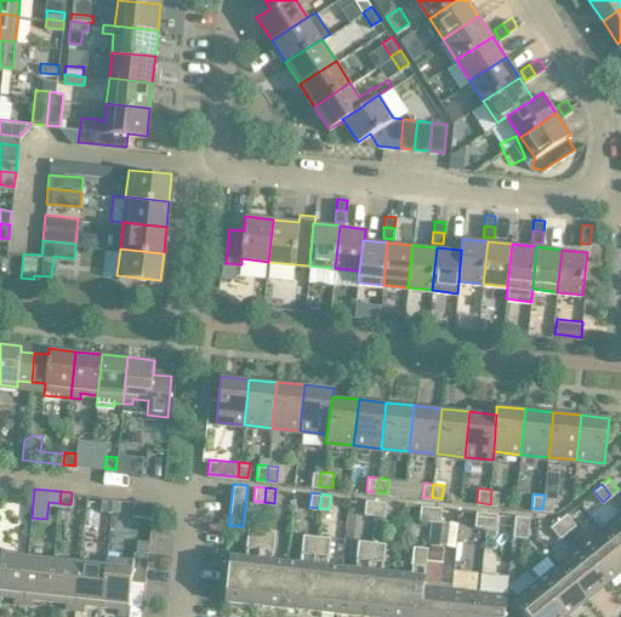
[(554,496),(545,495),(542,509),(552,510),(554,496)]
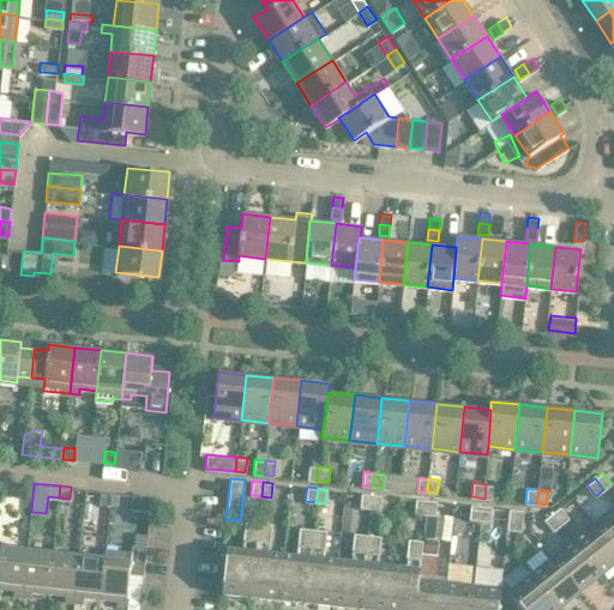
[(110,491),(101,490),(98,502),(109,503),(110,491)]
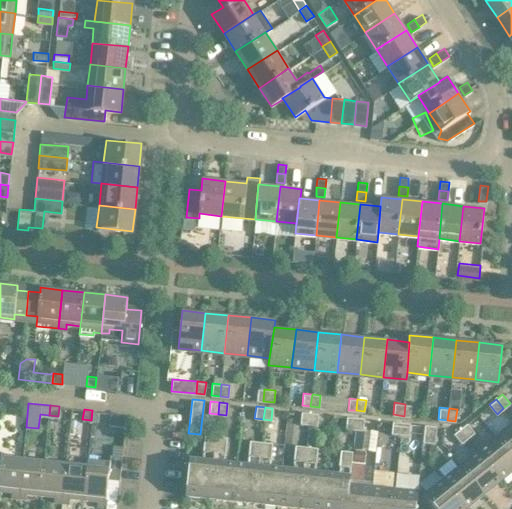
[(309,424),(310,412),(301,411),(300,423),(309,424)]
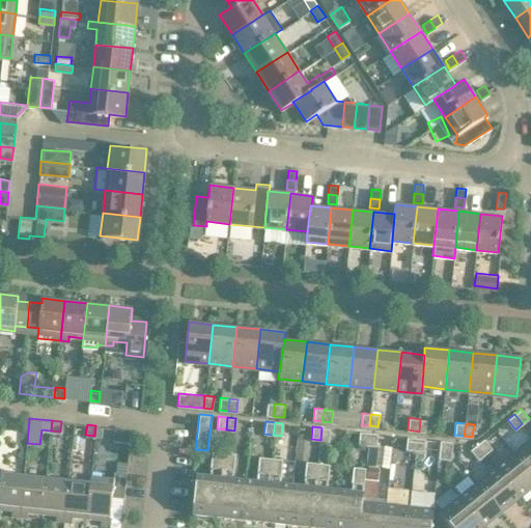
[(322,427),(320,440),(329,441),(330,428),(322,427)]
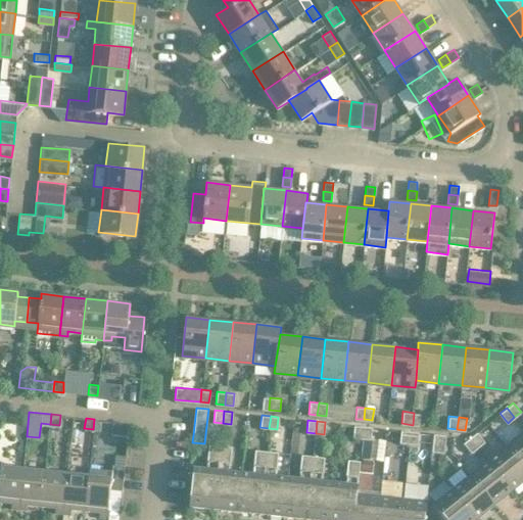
[(361,438),(363,425),(354,425),(352,437),(361,438)]
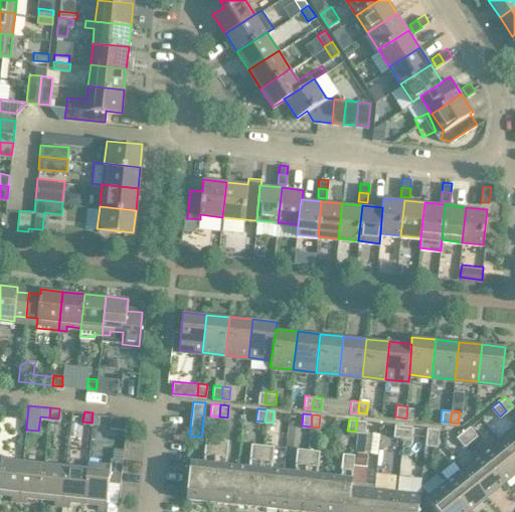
[(365,419),(357,418),(355,432),(364,432),(365,419)]
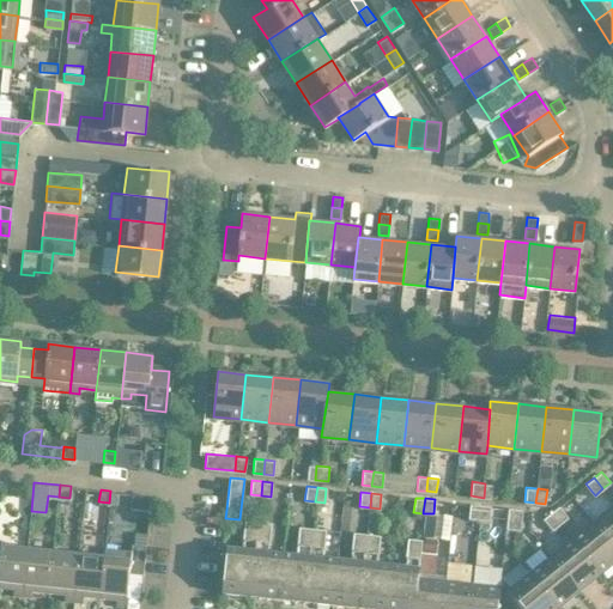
[(479,518),(480,504),(469,503),(468,517),(479,518)]
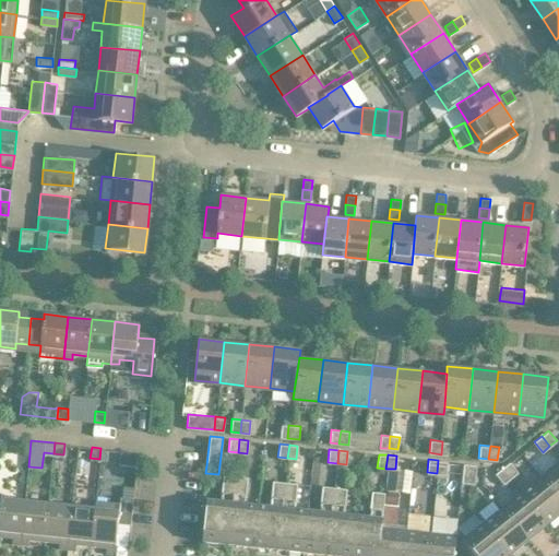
[(558,459),(540,474),(558,497),(558,459)]
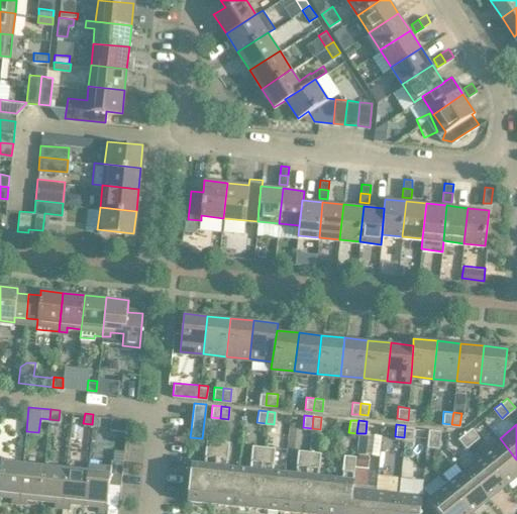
[(413,426),(405,425),(404,437),(412,438),(413,426)]
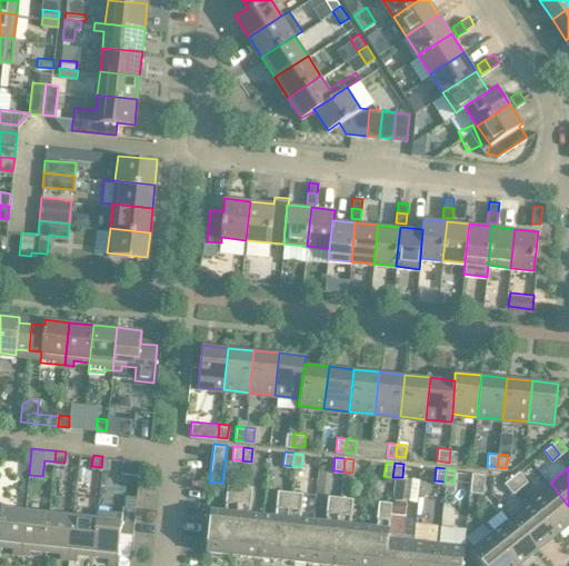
[(511,476),(519,486),(527,479),(519,469),(511,476)]
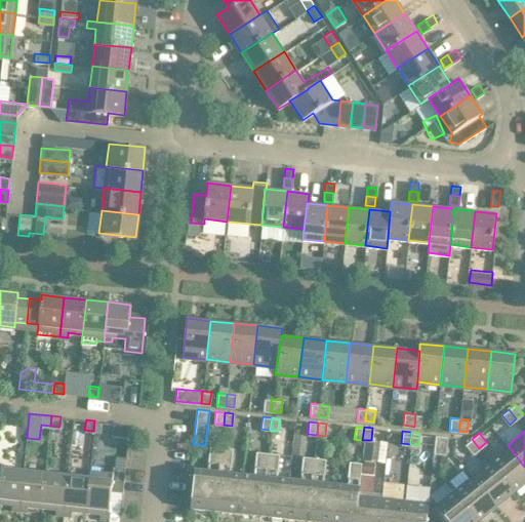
[(447,436),(435,435),(434,452),(445,453),(447,436)]
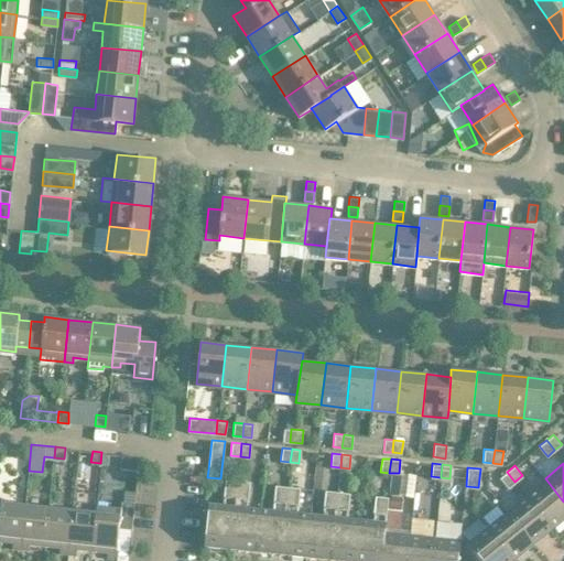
[(514,482),(507,472),(499,477),(508,487),(514,482)]
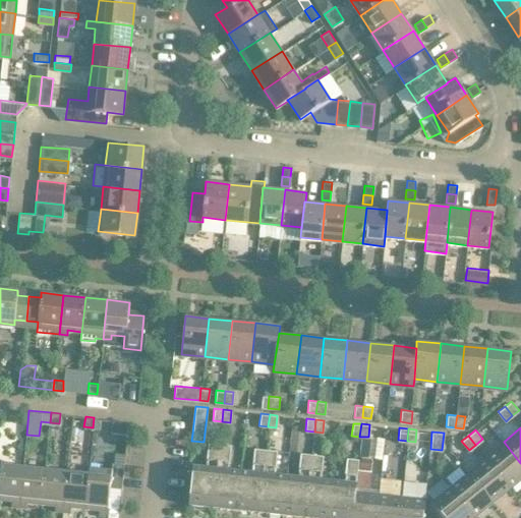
[(313,441),(311,454),(305,516),(326,517),(328,517),(332,480),(322,479),(324,455),(325,442),(313,441)]
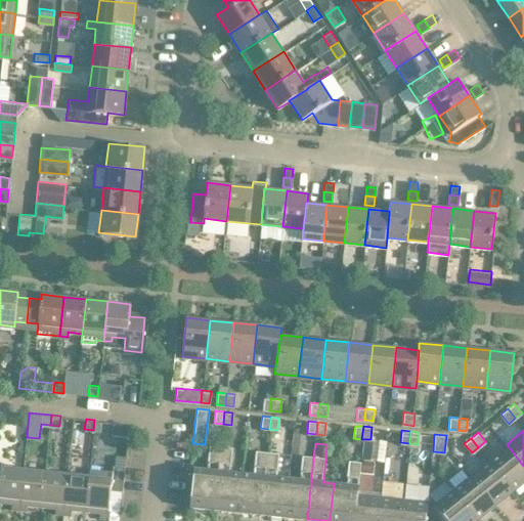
[(523,466),(507,444),(488,460),(513,489),(523,480),(523,466)]
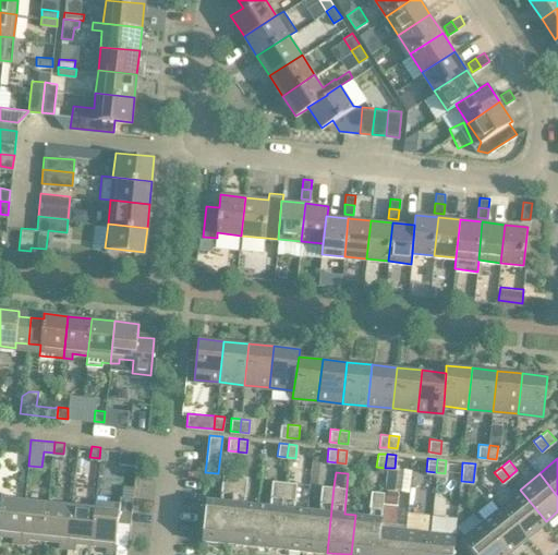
[(228,542),(235,475),(222,474),(219,501),(207,498),(203,540),(228,542)]
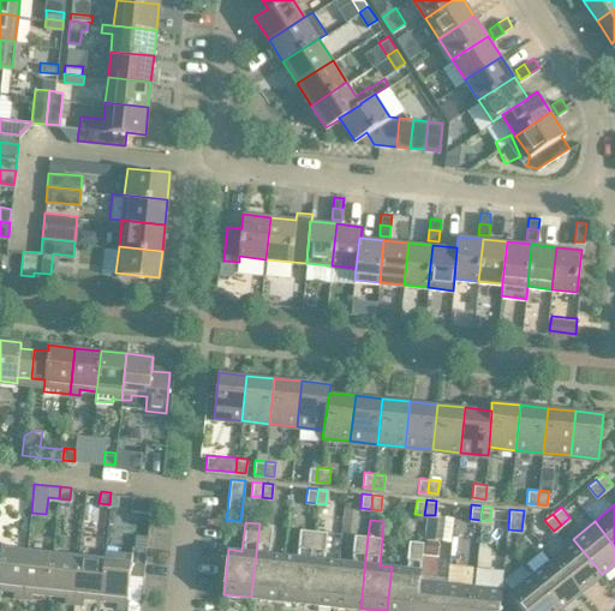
[(274,525),(260,523),(251,597),(279,600),(284,555),(270,553),(274,525)]
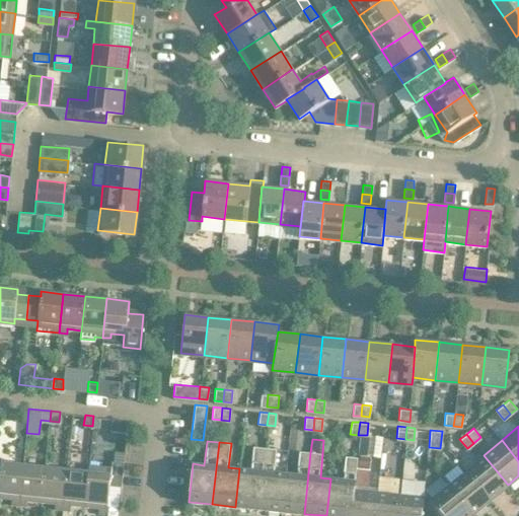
[(250,469),(239,468),(235,507),(257,509),(265,447),(252,446),(250,469)]
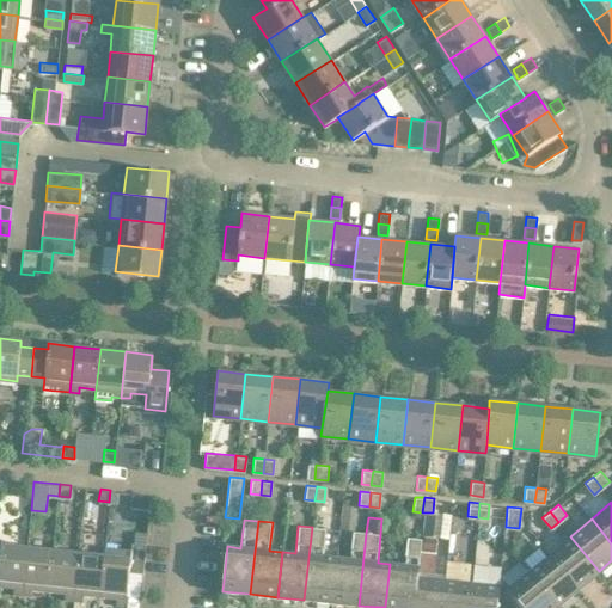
[(312,527),(304,600),(331,602),(336,558),(323,557),(326,528),(312,527)]
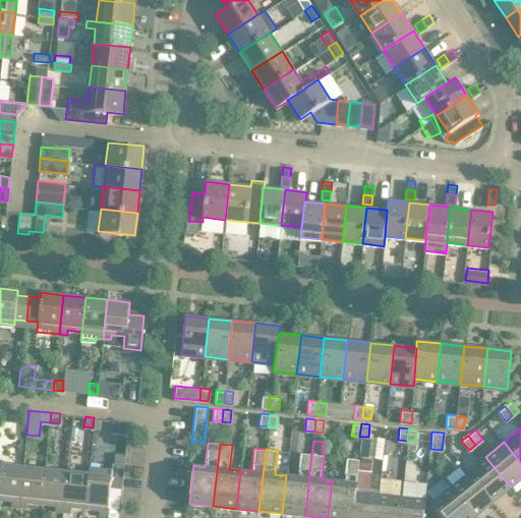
[(297,476),(286,475),(282,513),(305,516),(311,454),(299,452),(297,476)]
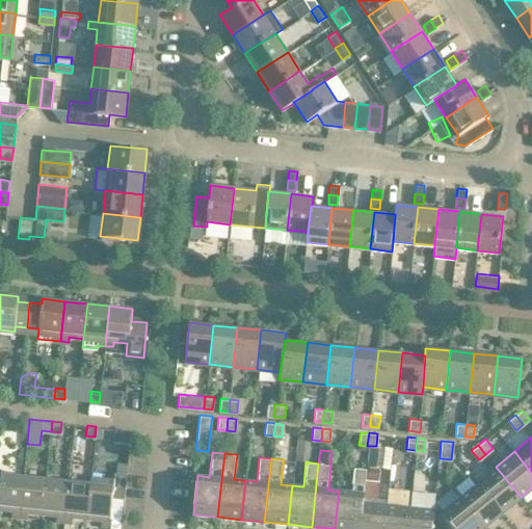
[(0,467),(0,508),(11,510),(11,516),(19,516),(23,476),(1,474),(1,468),(0,467)]
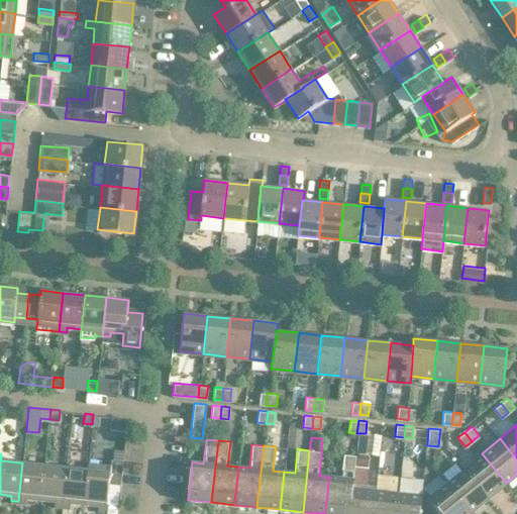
[(340,478),(329,477),(325,513),(347,513),(351,486),(352,487),(356,455),(343,453),(340,478)]
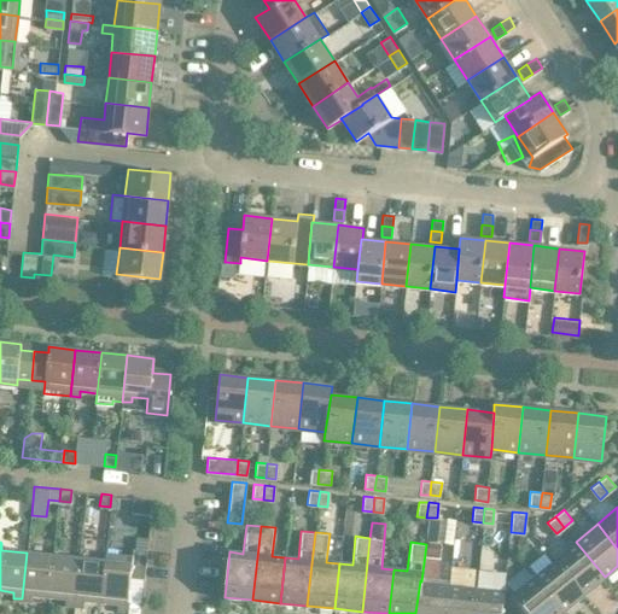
[(605,577),(576,542),(554,559),(583,595),(605,577)]
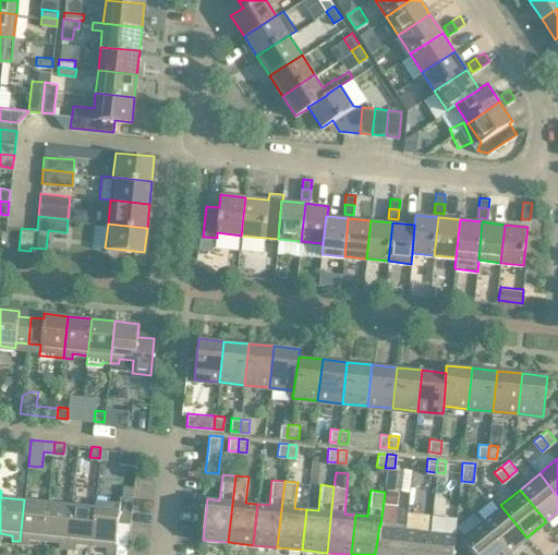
[(95,507),(91,543),(106,545),(105,551),(114,552),(118,521),(130,522),(133,496),(120,495),(118,509),(95,507)]
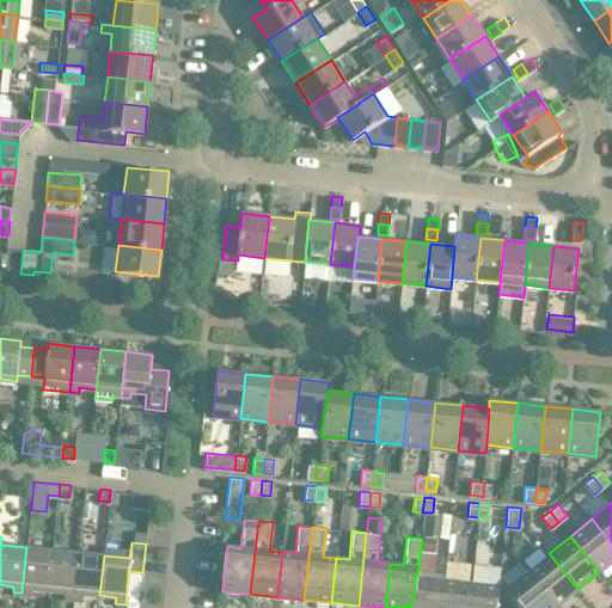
[(53,550),(26,547),(22,593),(31,594),(31,588),(48,590),(53,550)]
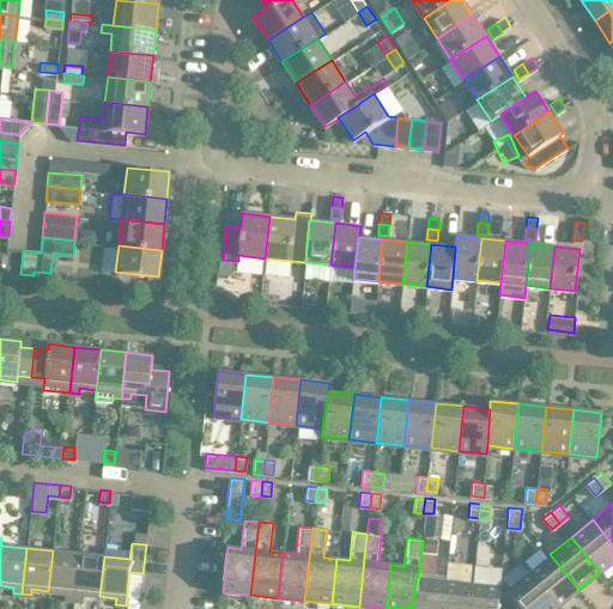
[(53,550),(48,591),(65,592),(64,598),(73,600),(78,554),(53,550)]
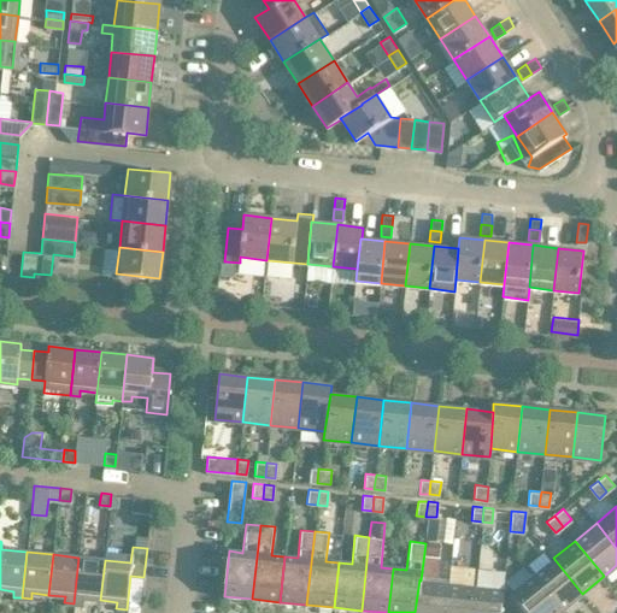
[(78,558),(74,603),(83,605),(83,599),(100,600),(105,560),(78,558)]
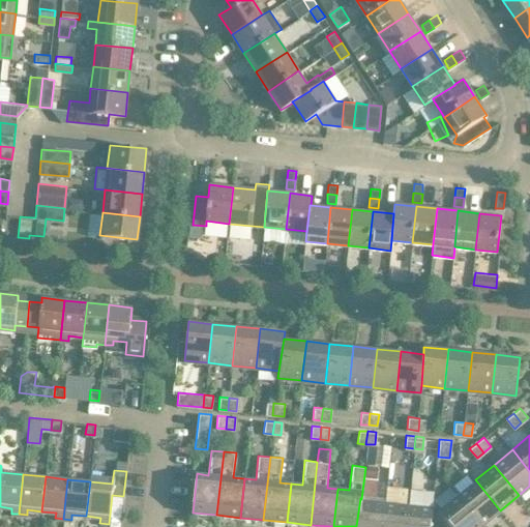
[(475,479),(457,495),(481,525),(500,510),(475,479)]
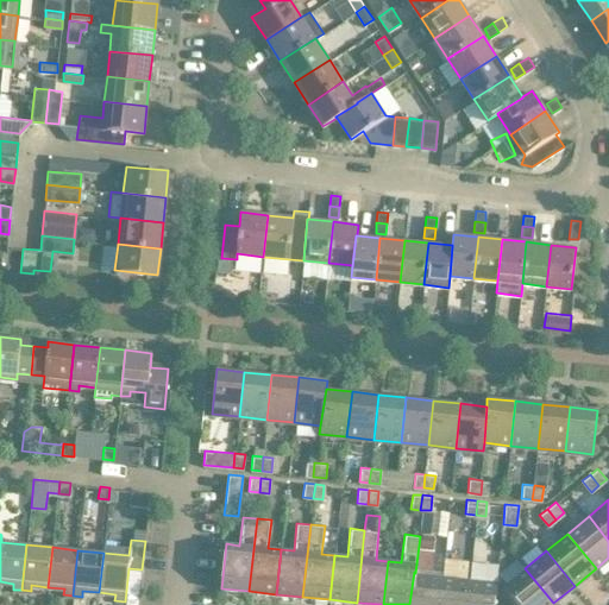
[(550,604),(553,603),(525,568),(503,585),(519,604),(550,604)]
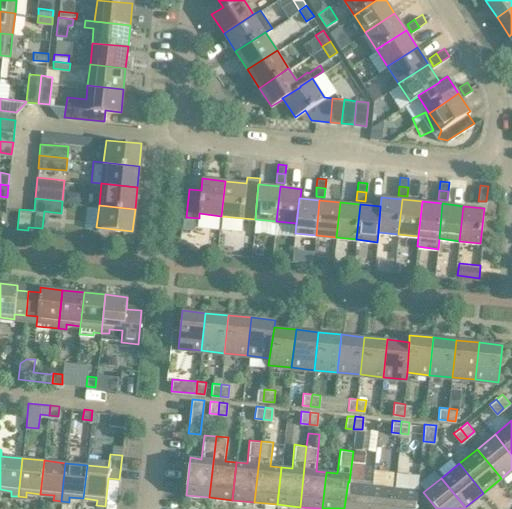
[(348,481),(344,508),(368,508),(371,484),(349,482),(348,481)]
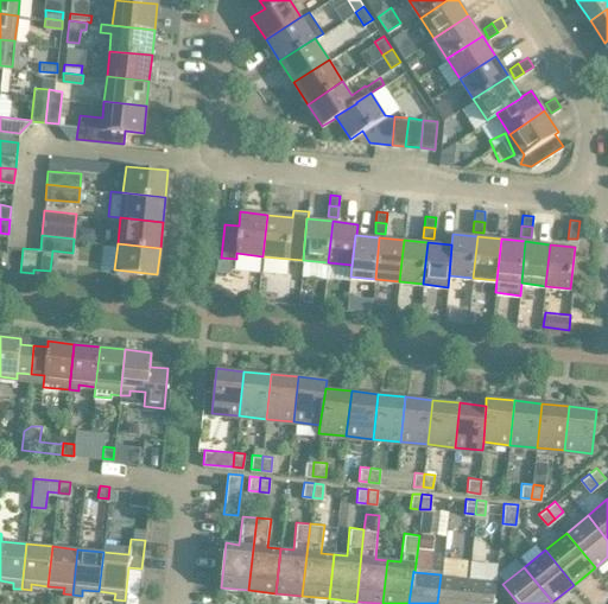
[(464,603),(468,577),(441,574),(437,603),(464,603)]
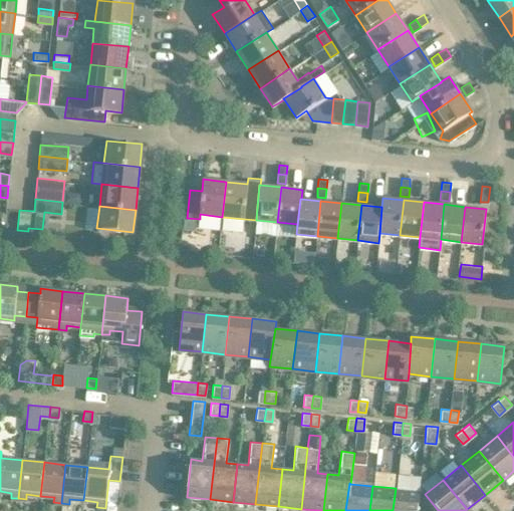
[(396,488),(393,510),(417,510),(420,491),(396,488)]
